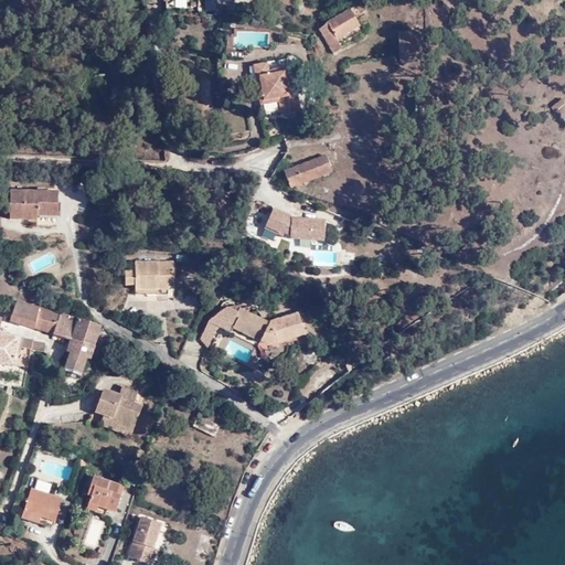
[(166,0),(167,10),(168,14),(204,16),(202,0),(166,0)]
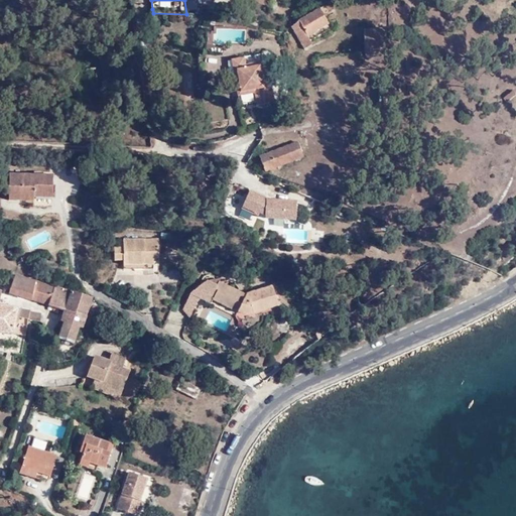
[(293,26),(303,46),(333,30),(321,9),(300,20),(301,22),(293,26)]
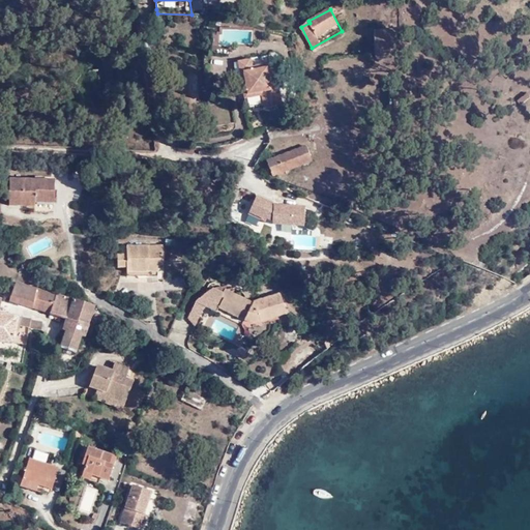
[(252,62),(238,64),(245,101),(261,98),(264,111),(272,109),(269,96),(277,94),(270,65),(254,69),(252,62)]
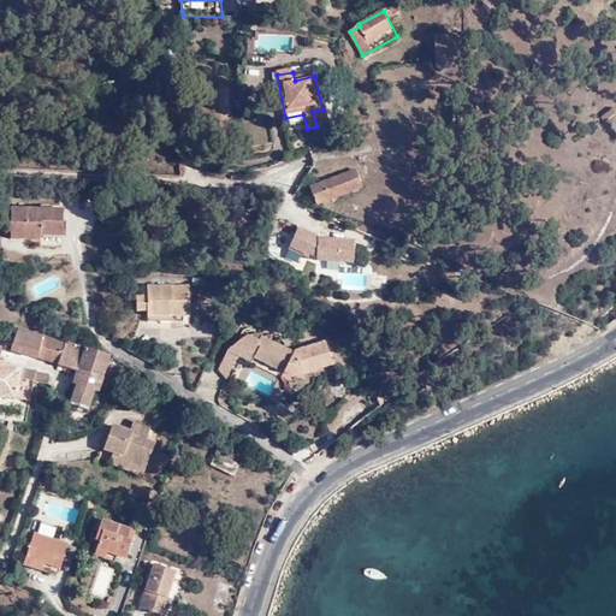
[(313,112),(317,126),(326,124),(323,110),(313,112)]
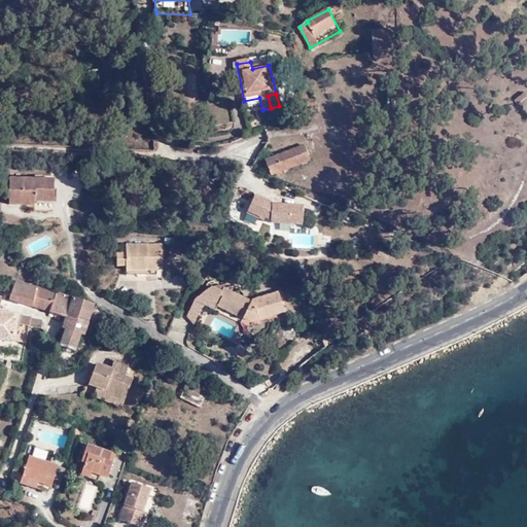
[(305,145),(265,160),(272,177),(312,163),(305,145)]
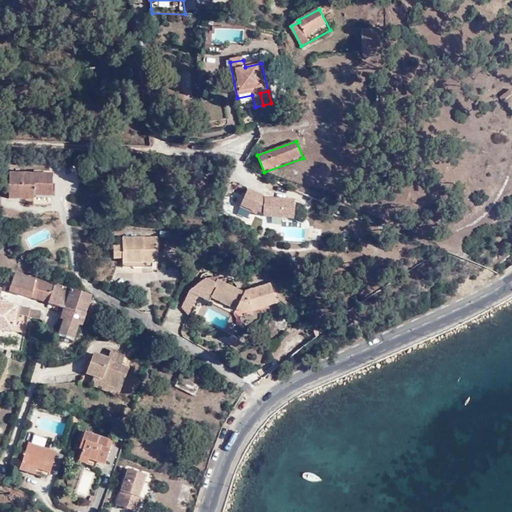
[(34,196),(52,196),(52,173),(9,173),(8,197),(34,198),(34,196)]
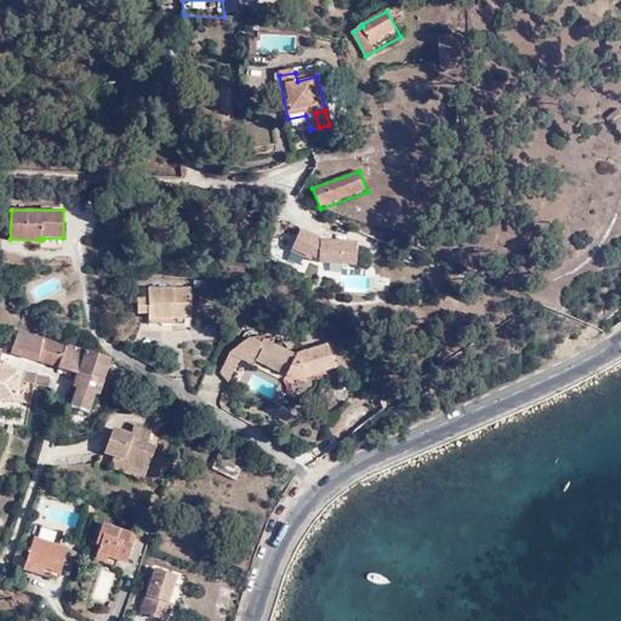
[(320,238),(301,229),(292,250),(312,258),(312,257),(315,258),(319,262),(319,263),(357,266),(358,243),(319,240),(320,238)]
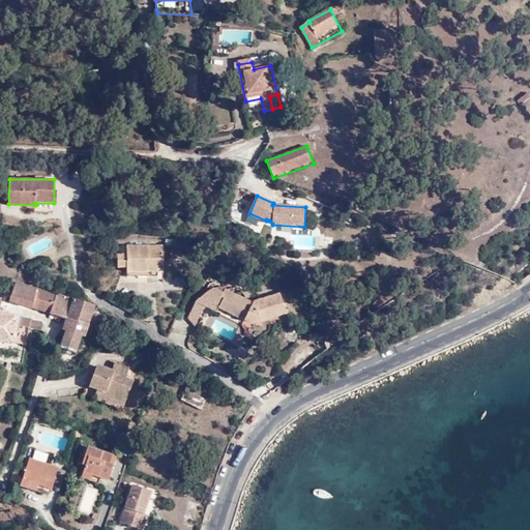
[(54,212),(54,203),(35,203),(35,205),(35,212),(54,212)]
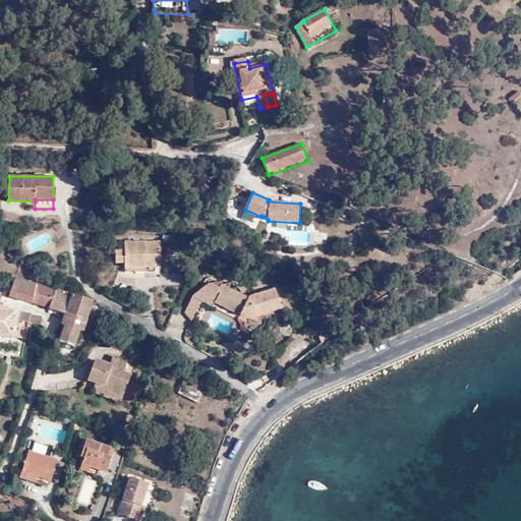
[(152,252),(152,245),(124,245),(123,253),(114,252),(113,266),(123,266),(123,269),(143,269),(143,275),(154,275),(154,263),(159,264),(159,252),(152,252)]
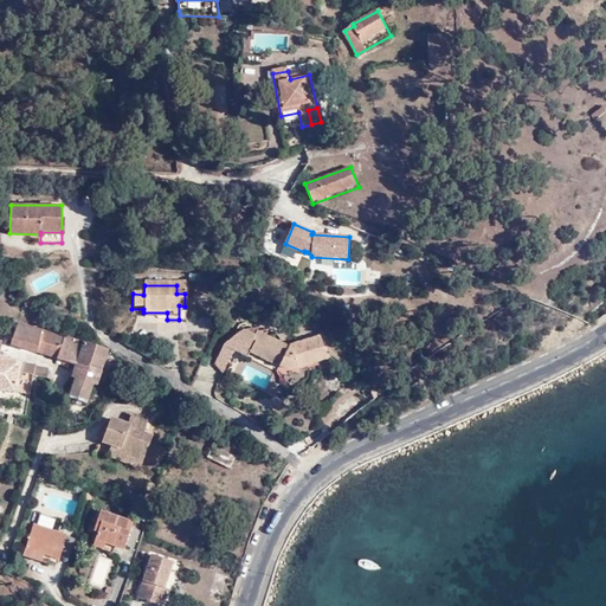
[(23,297),(15,292),(10,298),(17,304),(23,297)]
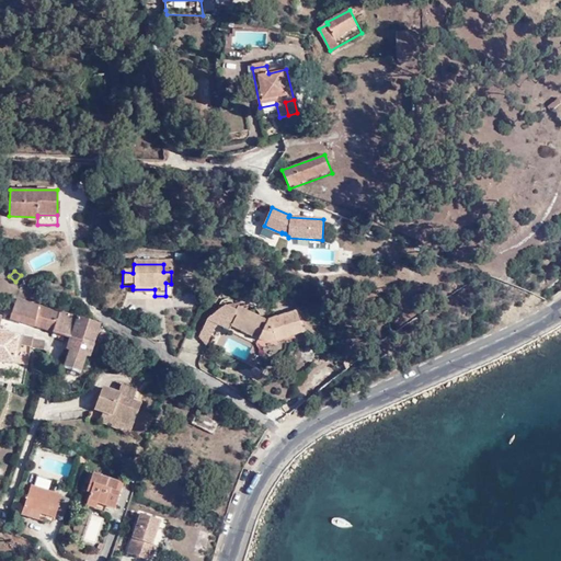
[(36,307),(19,300),(15,309),(11,321),(34,329),(41,308),(36,307)]
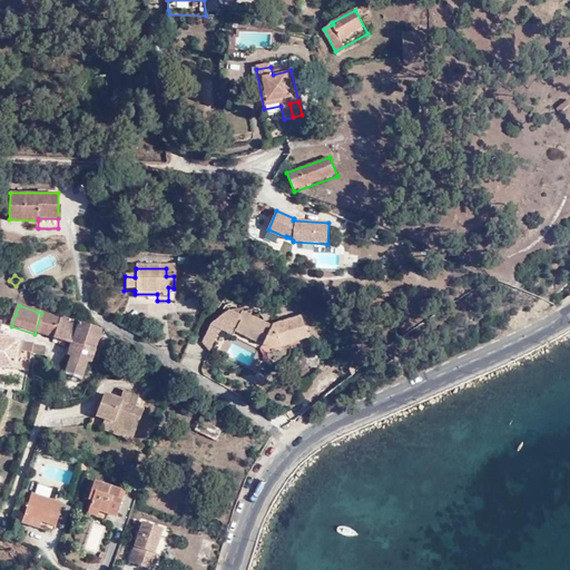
[(265,342),(273,324),(242,310),(238,317),(242,320),(236,330),(264,342),(265,342)]
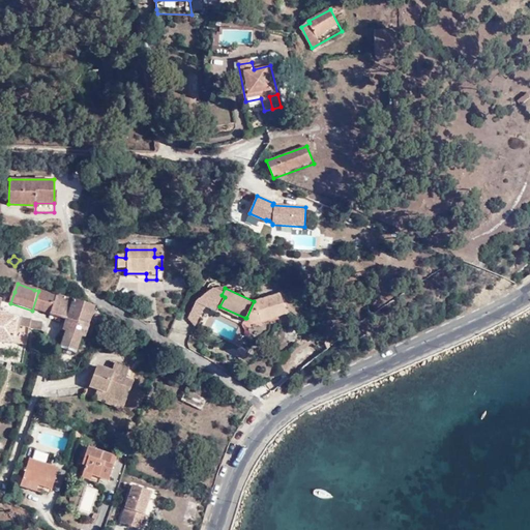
[(56,295),(38,291),(32,311),(51,316),(53,308),(56,295)]
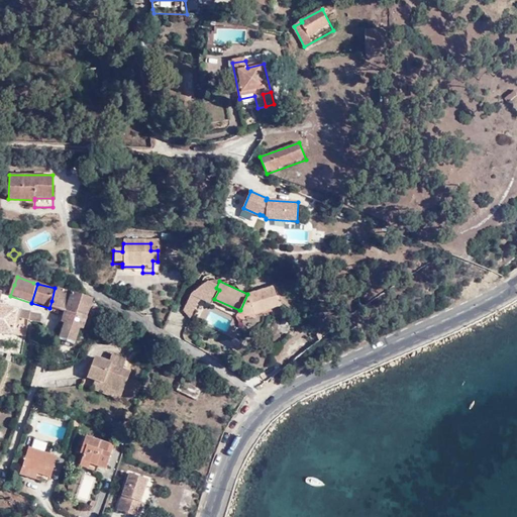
[(248,293),(247,294),(240,310),(245,311),(252,311),(259,309),(281,300),(275,284),(248,293)]
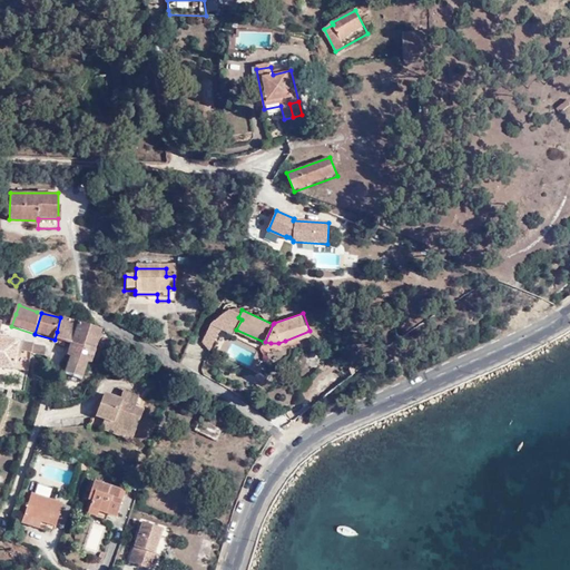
[(89,366),(102,332),(100,330),(60,317),(57,332),(55,340),(68,344),(71,345),(67,360),(69,361),(65,374),(81,382),(87,366),(89,366)]
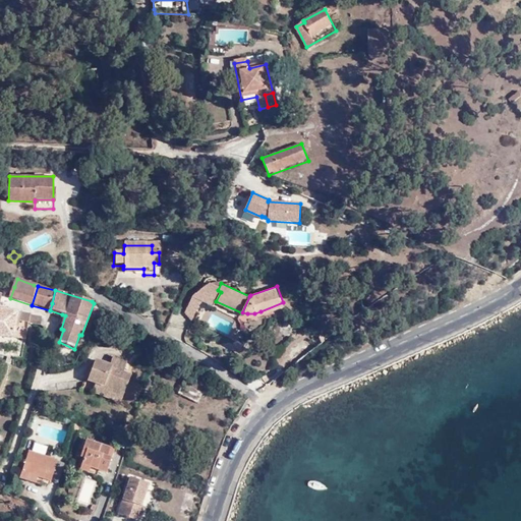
[(0,309),(0,336),(11,338),(14,322),(15,312),(0,310),(0,309)]
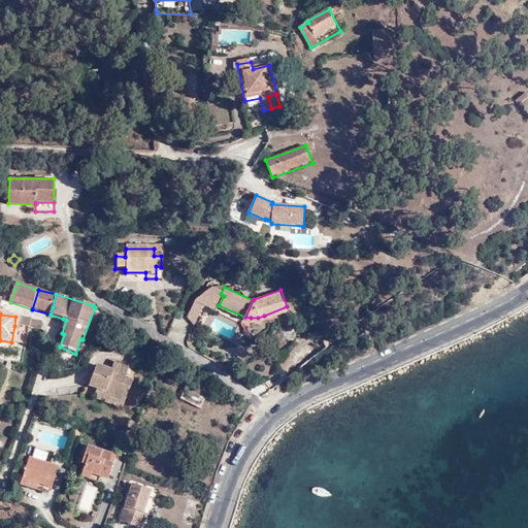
[(30,328),(42,330),(43,322),(15,317),(14,326),(30,328)]
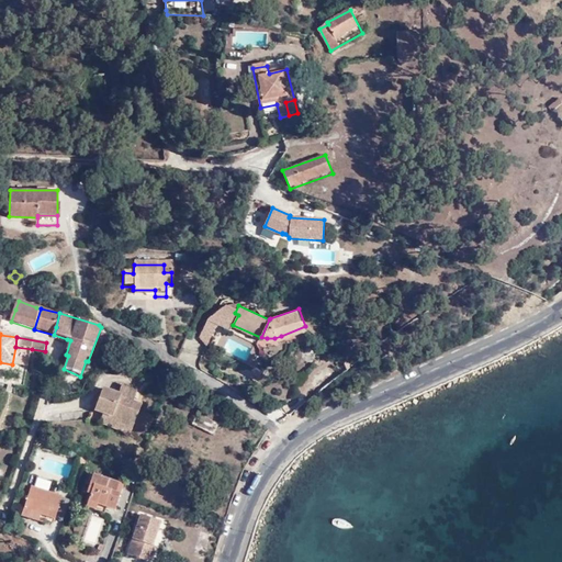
[(15,347),(12,364),(30,367),(32,349),(15,347)]
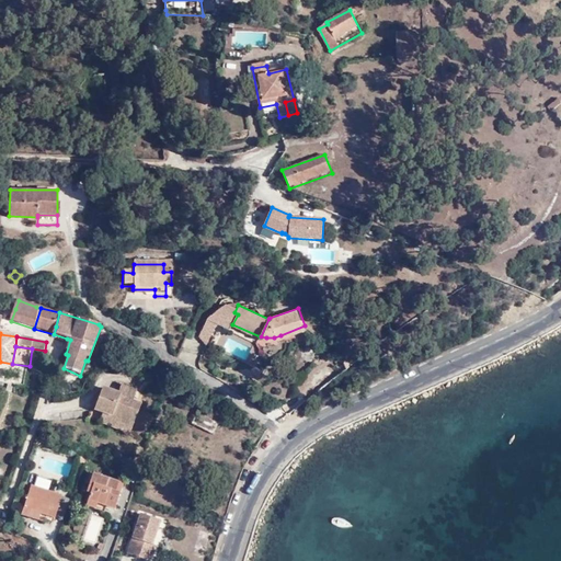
[(346,352),(341,355),(343,362),(347,368),(353,364),(346,352)]
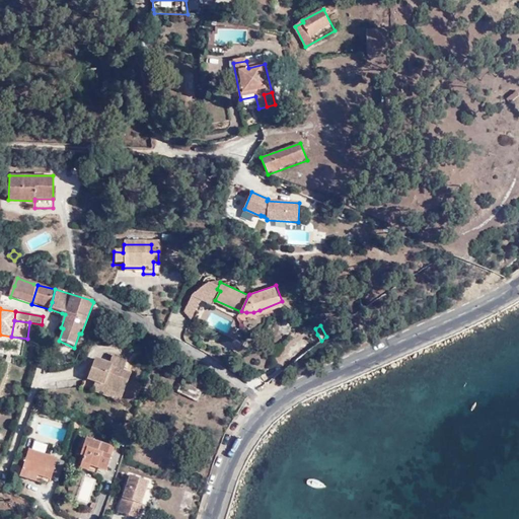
[(274,345),(284,340),(277,326),(268,331),(274,345)]
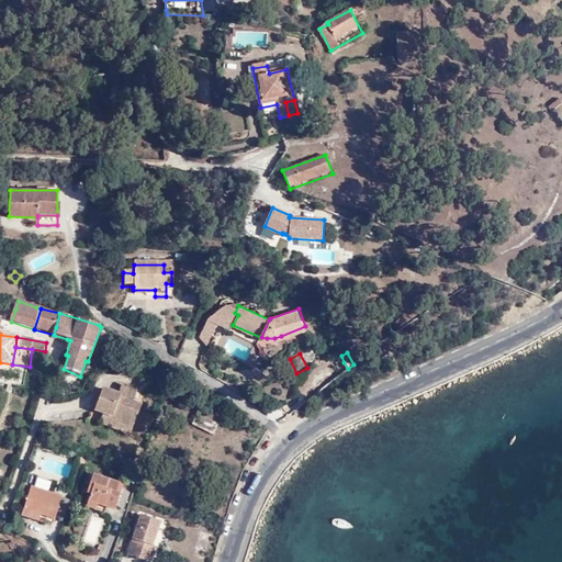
[(130,403),(133,393),(120,389),(117,394),(99,388),(92,412),(113,417),(135,423),(141,406),(130,403)]
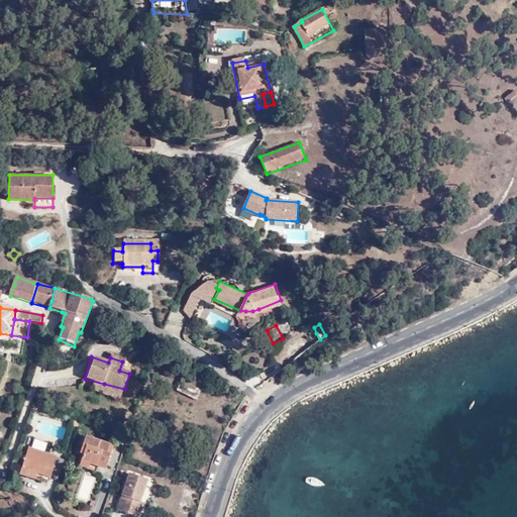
[(131,365),(122,362),(119,371),(129,374),(131,365)]
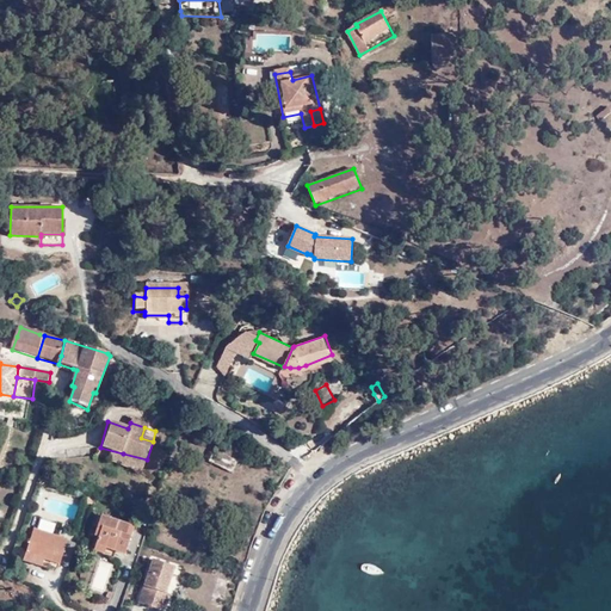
[(123,454),(100,448),(98,457),(119,463),(123,454)]
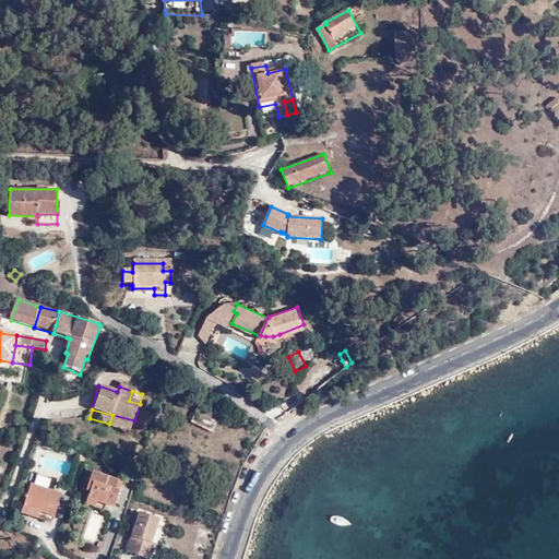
[(134,420),(113,415),(109,424),(132,429),(134,420)]
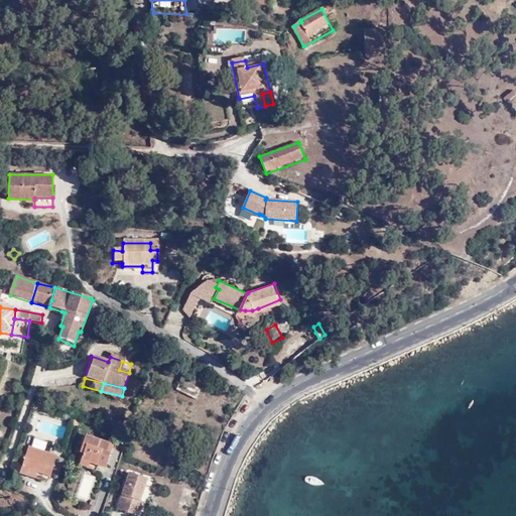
[(108,453),(111,444),(88,436),(84,447),(87,449),(85,456),(109,464),(112,455),(108,453)]
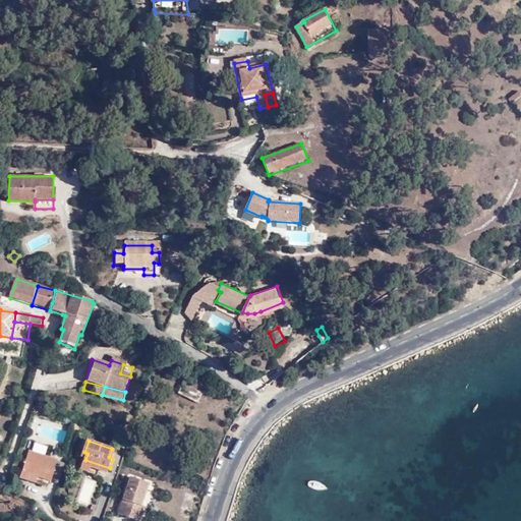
[(35,443),(33,449),(46,452),(47,446),(35,443)]
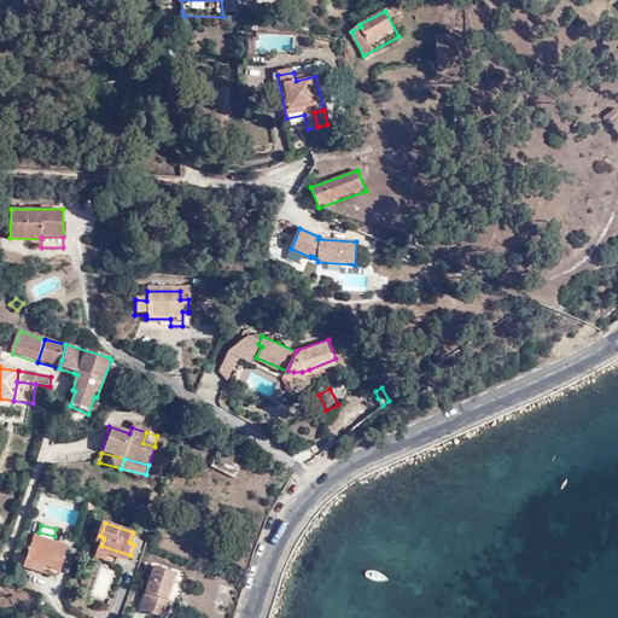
[(29,560),(53,566),(62,570),(70,547),(38,536),(29,560)]
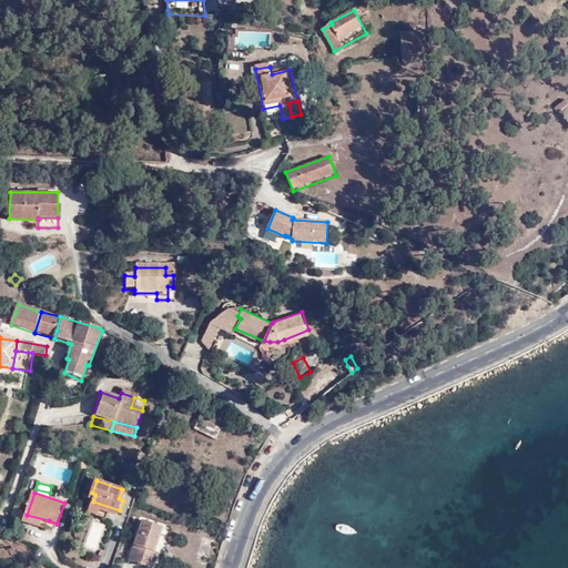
[(118,516),(120,510),(93,501),(89,514),(109,520),(111,514),(118,516)]
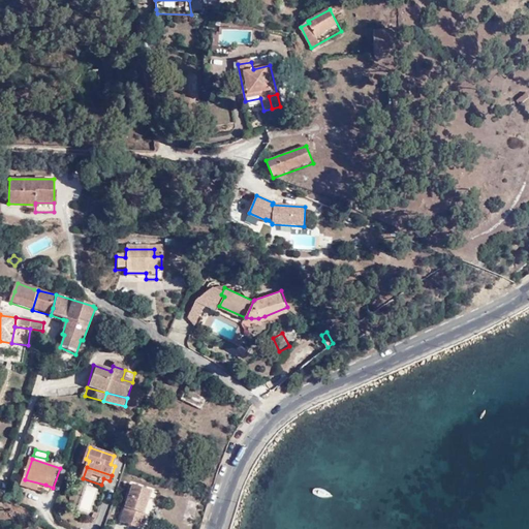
[(43,492),(45,485),(25,479),(23,486),(43,492)]
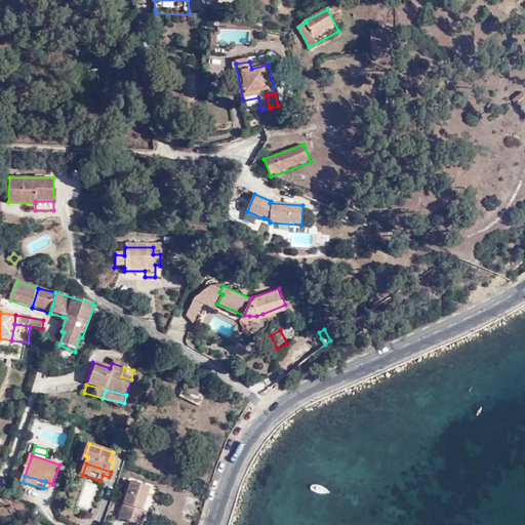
[(79,506),(90,508),(95,483),(84,481),(79,506)]
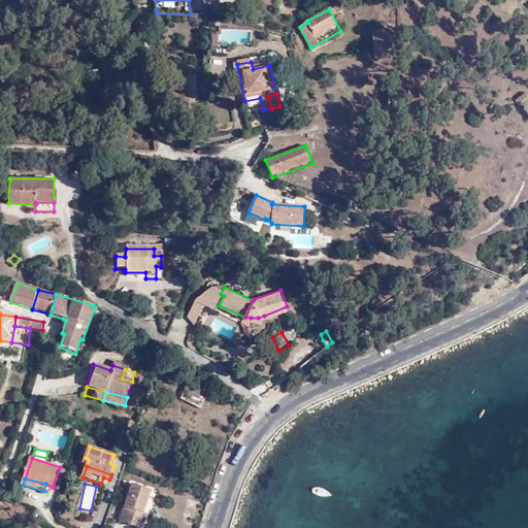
[(153,492),(134,486),(122,523),(137,527),(144,527),(149,516),(145,515),(153,492)]
